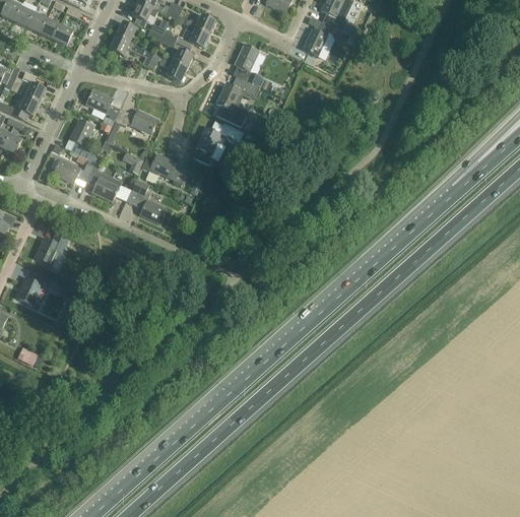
[(0,0),(0,9),(3,11),(1,14),(14,20),(21,6),(23,2),(18,0),(0,0)]
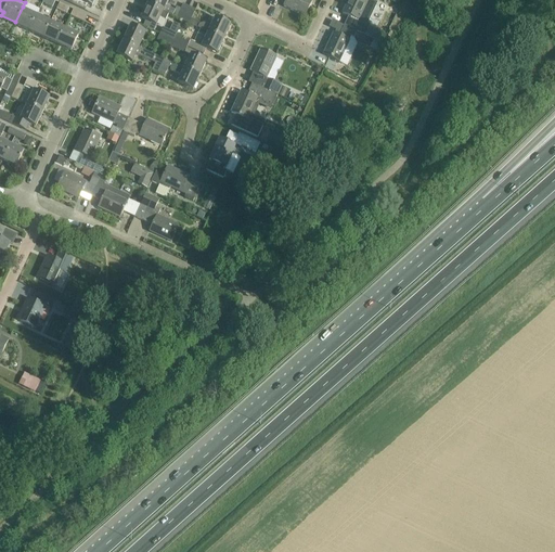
[(56,7),(66,11),(69,4),(60,0),(56,7)]
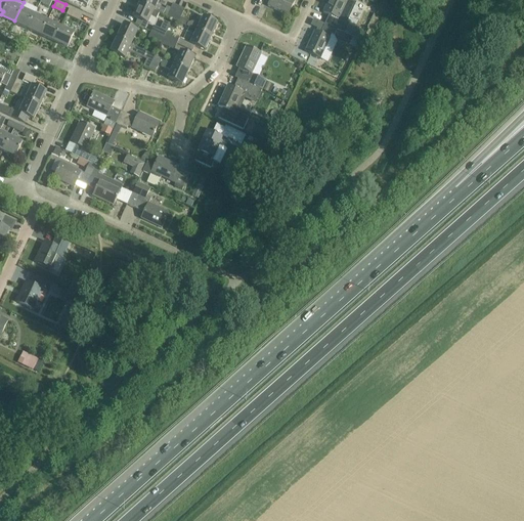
[(173,16),(179,4),(173,1),(171,5),(167,4),(165,7),(157,3),(158,0),(140,0),(140,1),(160,10),(173,16)]
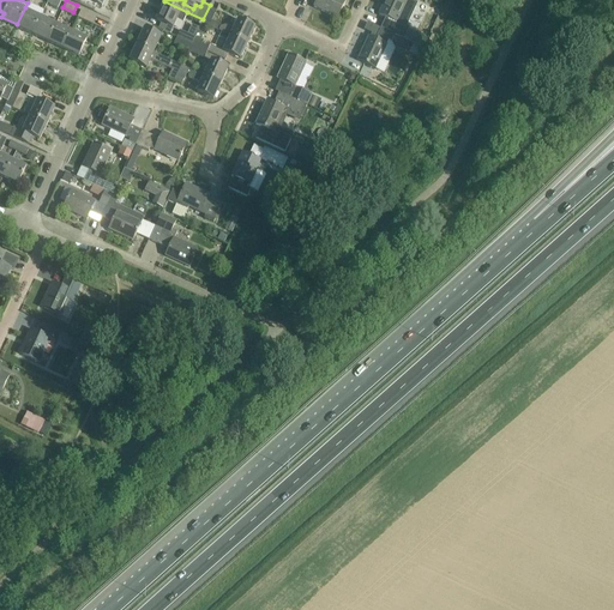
[(315,0),(314,4),(338,14),(344,0),(315,0)]
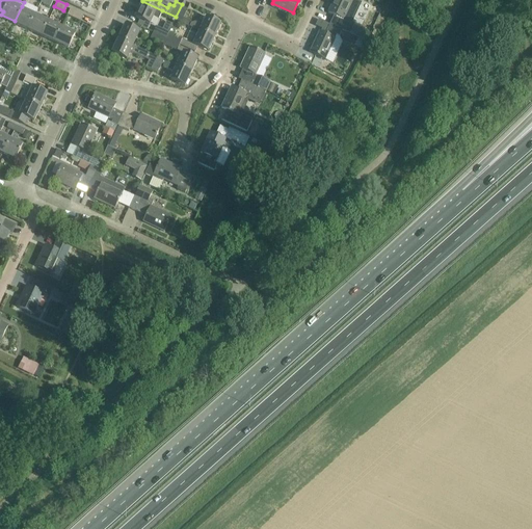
[(342,28),(346,30),(355,34),(365,38),(367,32),(354,27),(355,26),(346,22),(344,22),(342,21),(349,5),(354,8),(358,0),(333,0),(328,10),(335,12),(329,22),(342,28)]
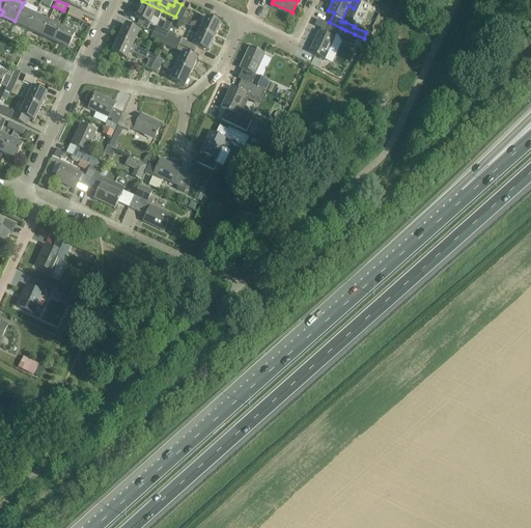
[(135,15),(145,19),(149,22),(154,14),(159,17),(162,10),(142,1),(135,15)]
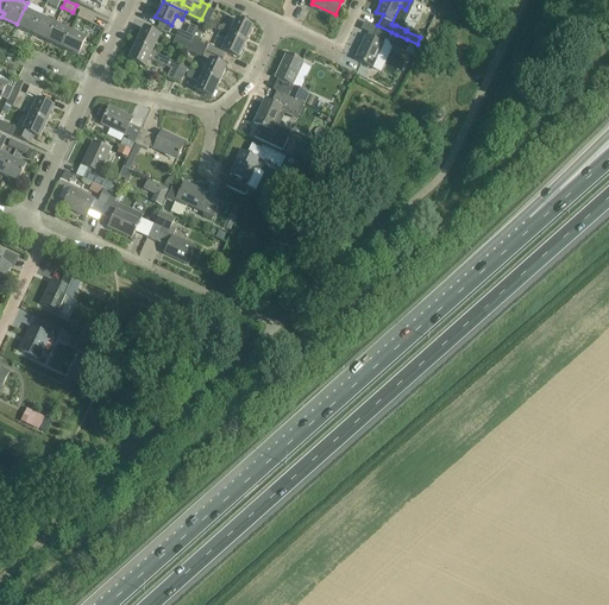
[(208,5),(201,19),(207,23),(214,7),(208,5)]
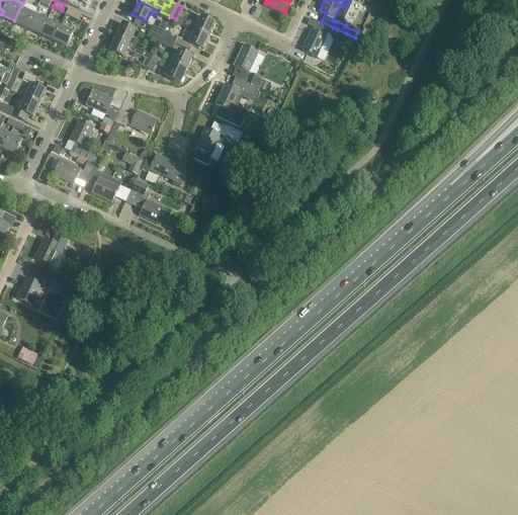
[(14,20),(27,26),(34,12),(21,6),(14,20)]
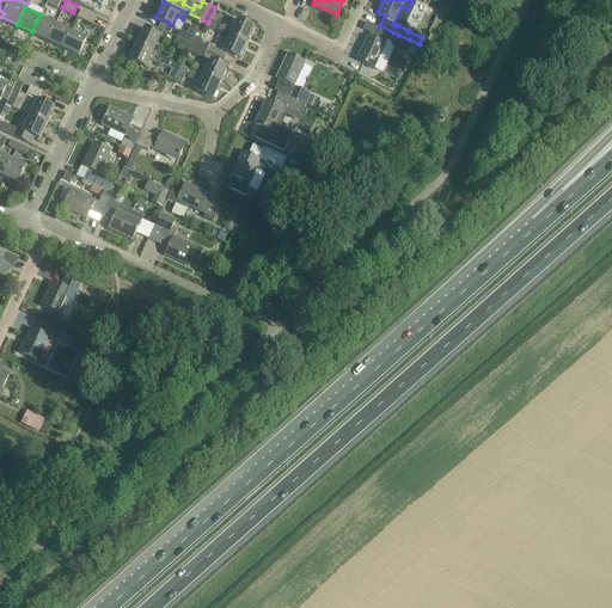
[(96,14),(81,7),(78,14),(93,22),(96,14)]
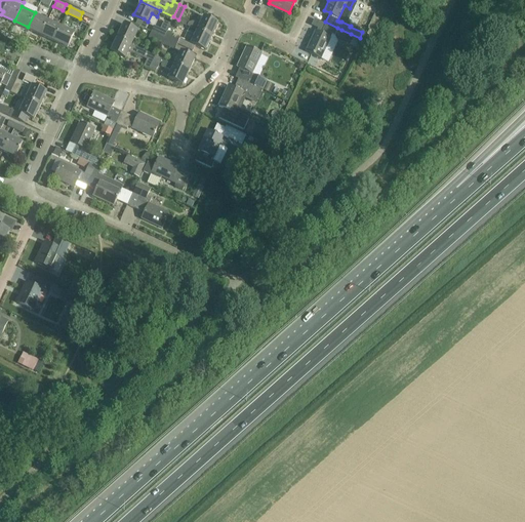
[(47,18),(35,12),(28,27),(41,33),(47,18)]
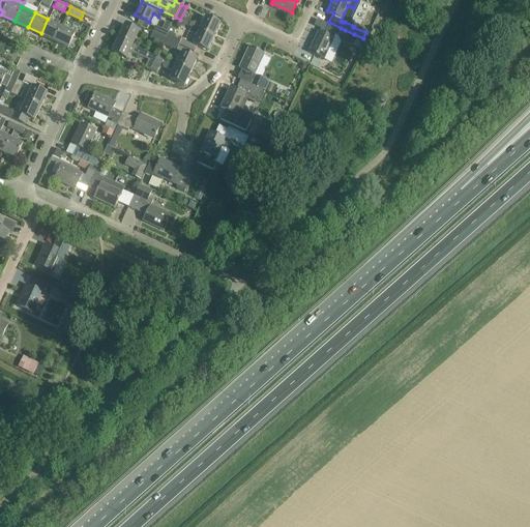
[(190,21),(189,24),(213,35),(219,22),(206,15),(202,23),(195,20),(190,21)]
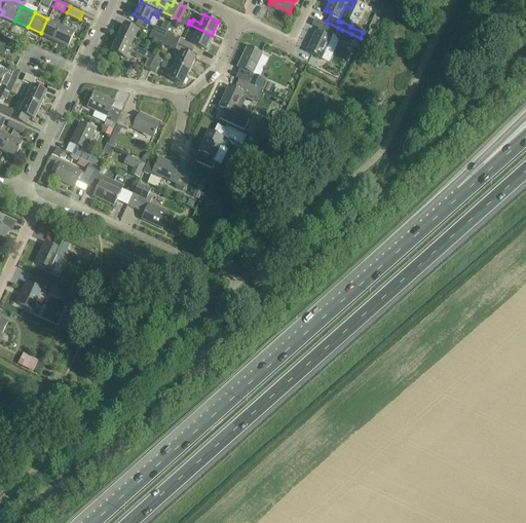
[(47,19),(41,33),(54,39),(61,25),(47,19)]
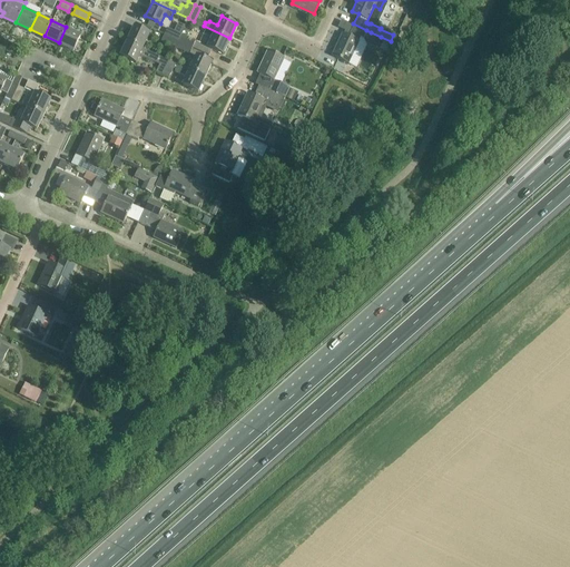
[(363,36),(366,30),(353,23),(349,33),(342,31),(332,54),(349,61),(361,35),(363,36)]
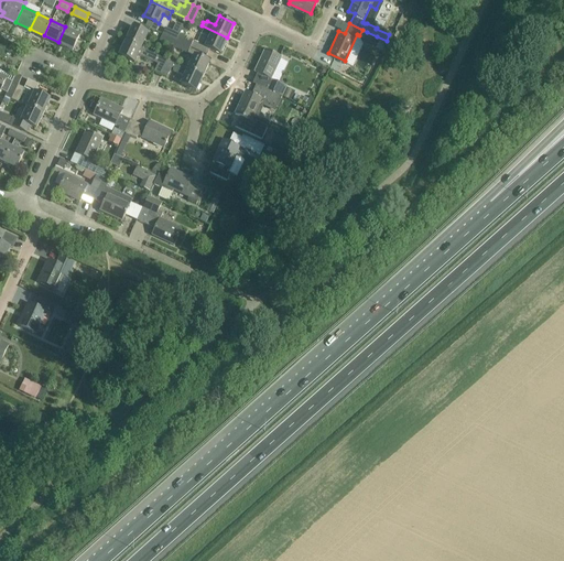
[(148,31),(142,29),(132,24),(126,39),(141,45),(148,31)]
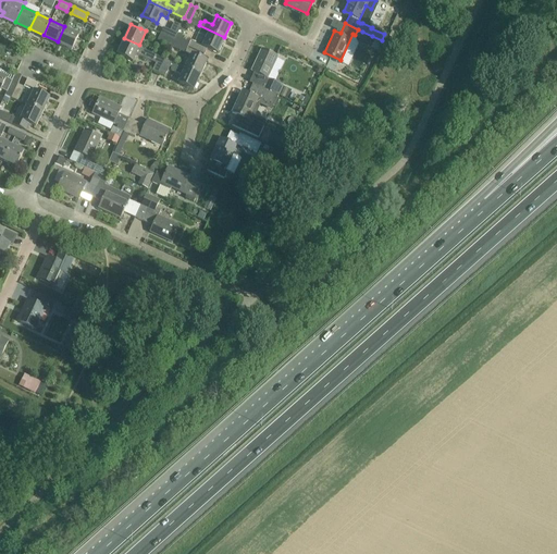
[(163,25),(161,31),(174,37),(177,31),(163,25)]
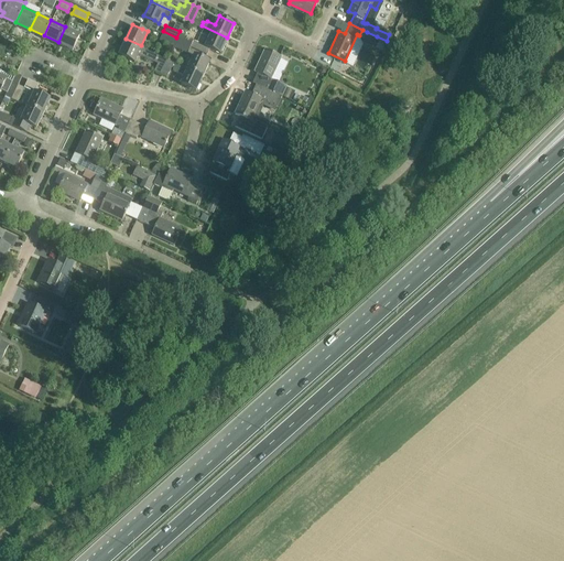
[(205,44),(210,47),(220,52),(227,38),(202,25),(206,28),(206,29),(212,31),(205,44)]
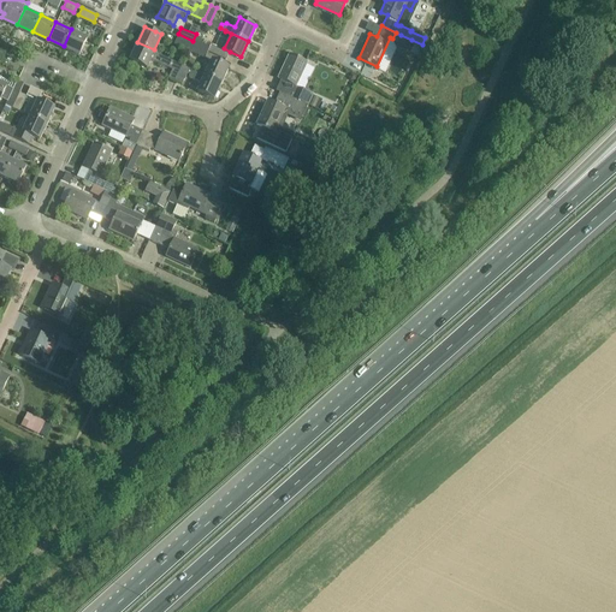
[(87,36),(71,29),(64,46),(80,53),(87,36)]
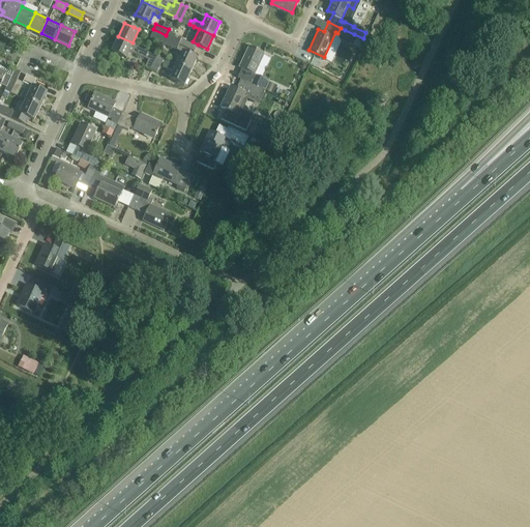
[(166,35),(153,29),(150,35),(163,41),(166,35)]
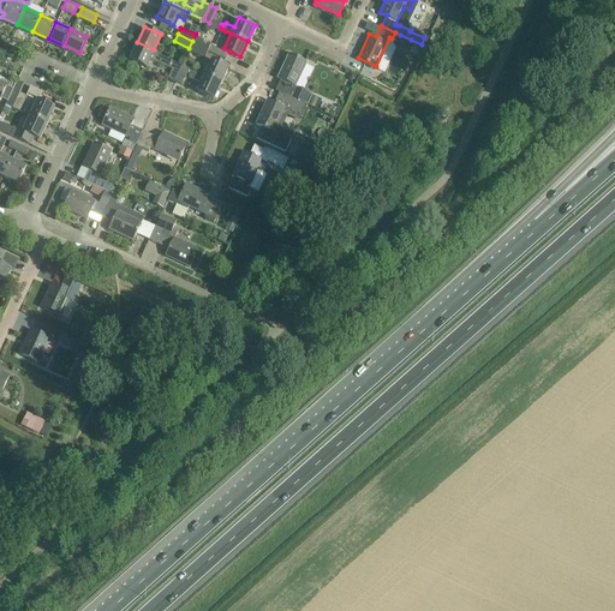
[(196,34),(192,41),(208,48),(212,41),(196,34)]
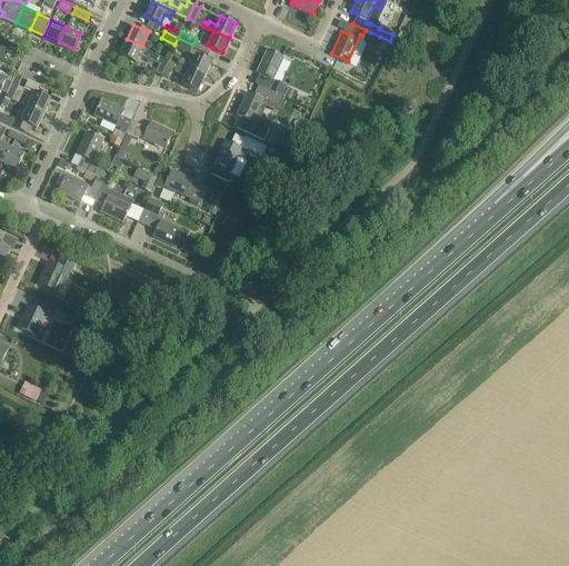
[(377,46),(380,37),(370,32),(366,41),(377,46)]
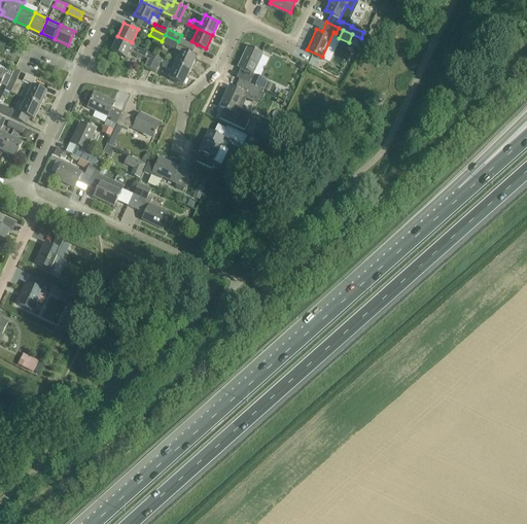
[(178,41),(165,35),(162,41),(175,47),(178,41)]
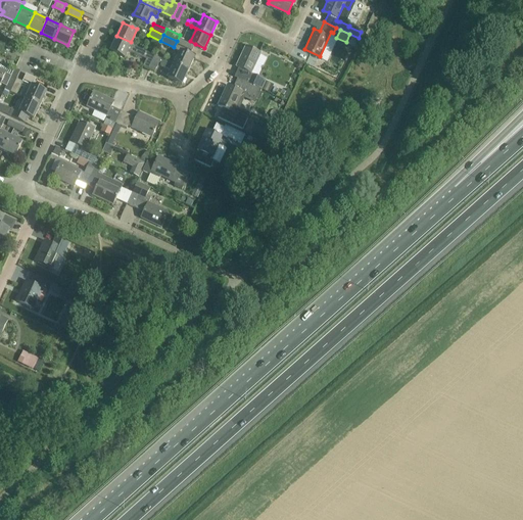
[(131,42),(116,36),(110,49),(125,55),(128,48),(146,57),(143,63),(149,66),(155,53),(131,42)]
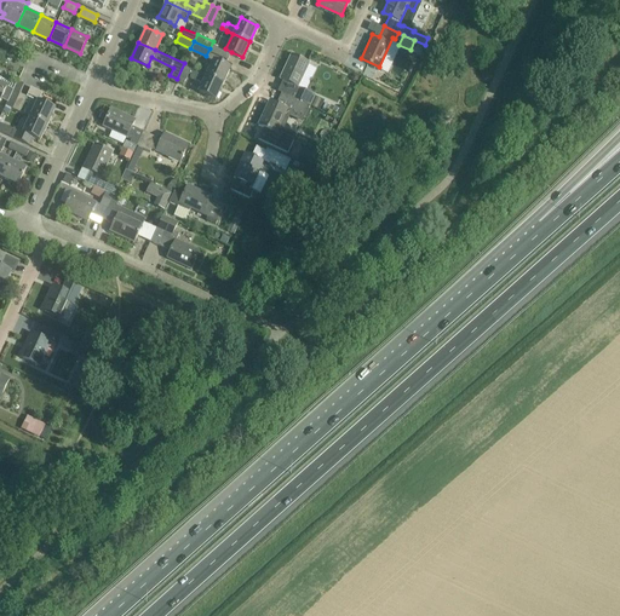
[(282,90),(310,104),(311,103),(320,107),(325,97),(315,92),(298,84),(309,61),(292,52),(280,76),(287,79),(282,90)]
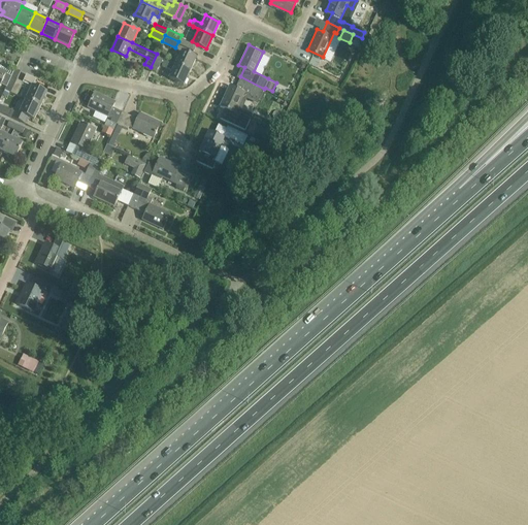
[(175,63),(190,69),(196,56),(182,50),(175,63)]
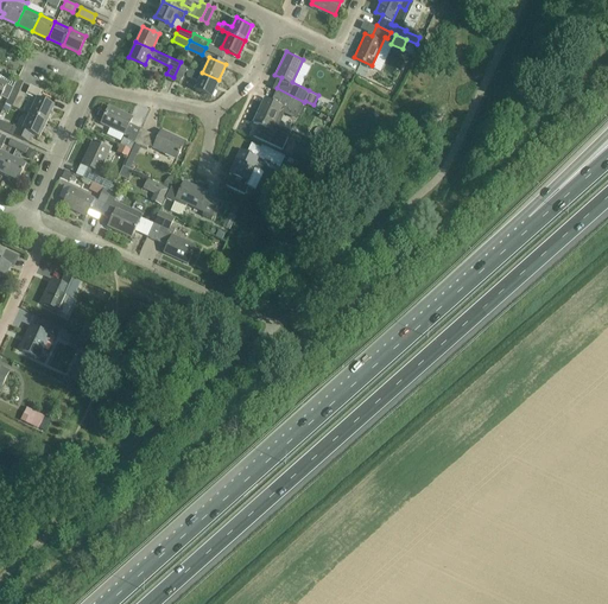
[(181,62),(173,77),(181,81),(185,70),(188,71),(187,74),(198,80),(195,88),(211,95),(219,80),(202,72),(181,62)]
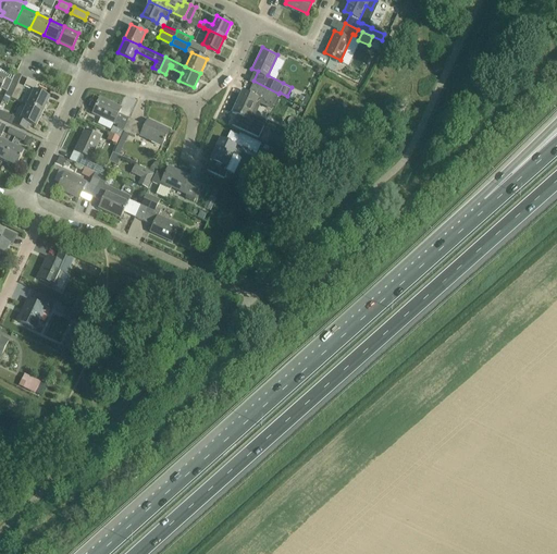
[(5,93),(12,95),(19,82),(12,78),(14,73),(1,66),(0,68),(0,88),(1,87),(7,89),(5,93)]
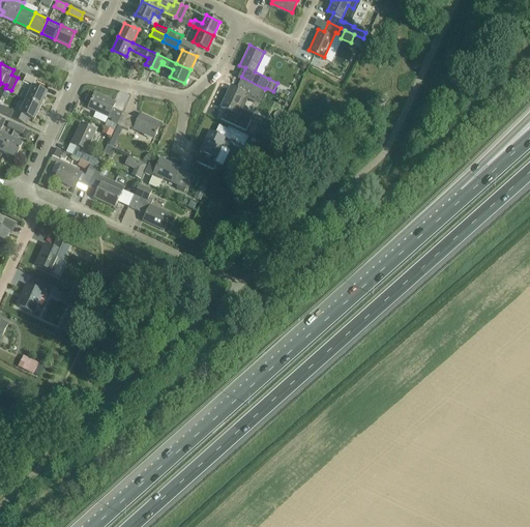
[(36,77),(34,76),(26,72),(24,78),(33,83),(36,77)]
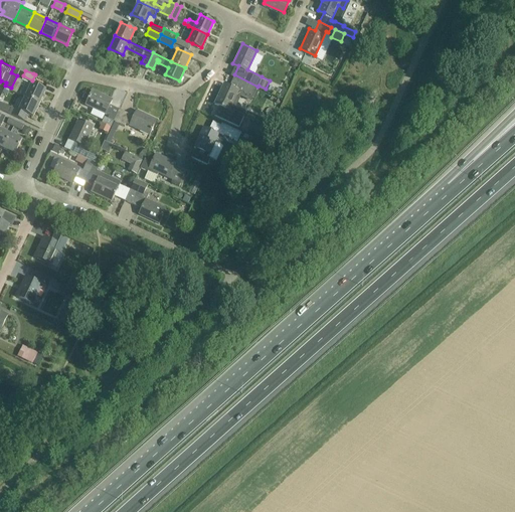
[(224,81),(214,102),(220,104),(215,115),(240,126),(246,112),(235,107),(240,95),(251,100),(253,96),(255,96),(260,88),(258,87),(234,74),(229,84),(224,81)]
